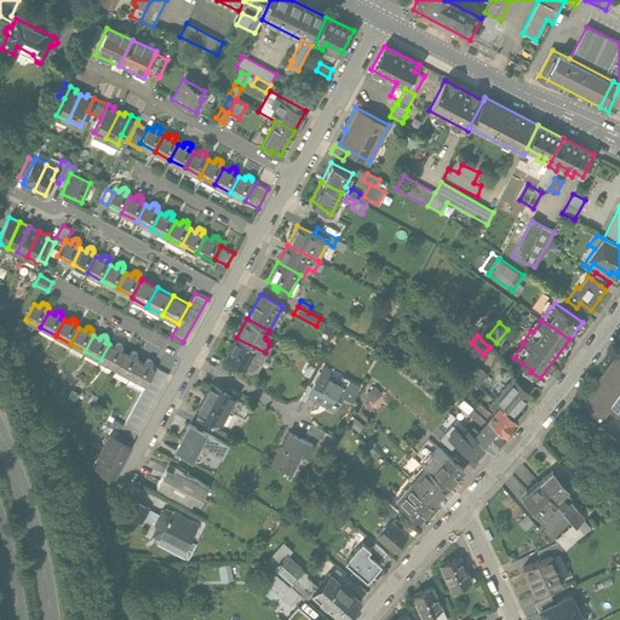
[(256,374),(267,354),(265,352),(236,338),(225,359),(256,374)]
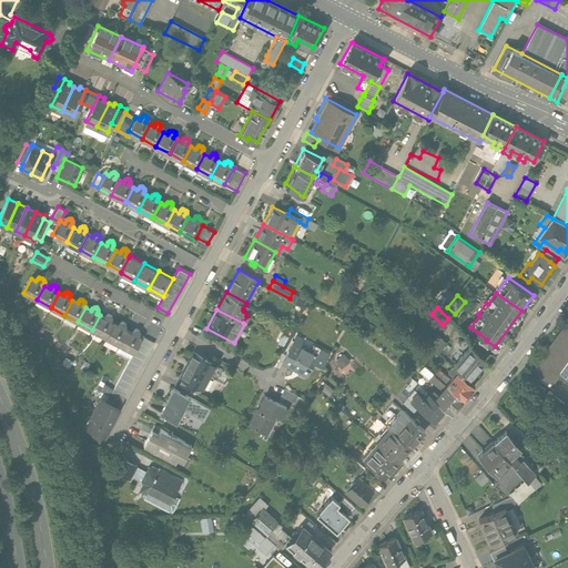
[(351,317),(358,324),(364,316),(357,311),(351,317)]
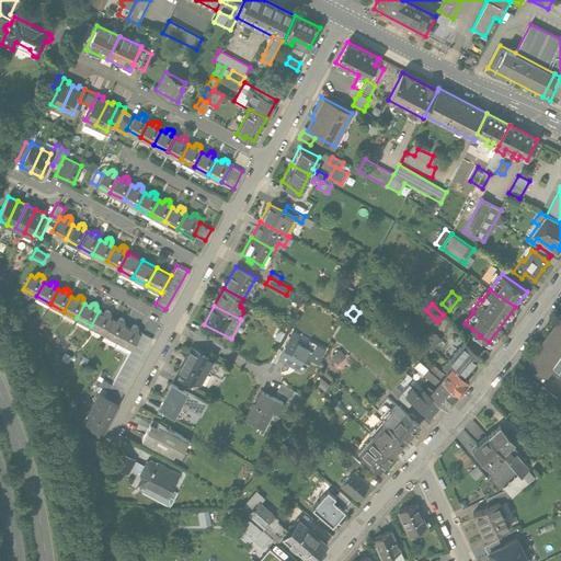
[(103,315),(99,311),(91,325),(104,333),(112,319),(109,318),(111,315),(110,312),(109,311),(106,310),(104,311),(103,315)]
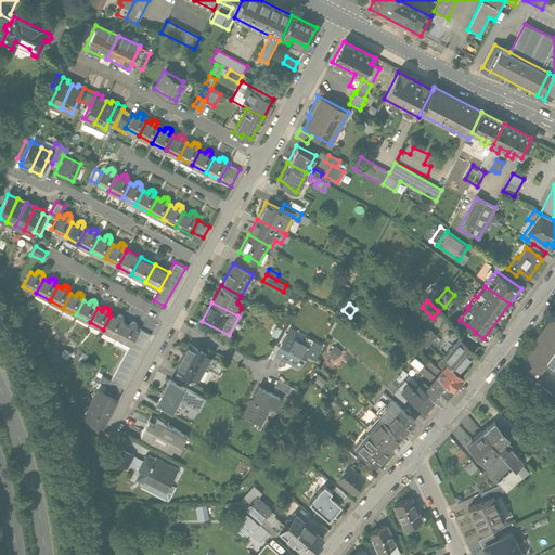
[(554,313),(521,359),(539,372),(545,363),(554,370),(554,313)]
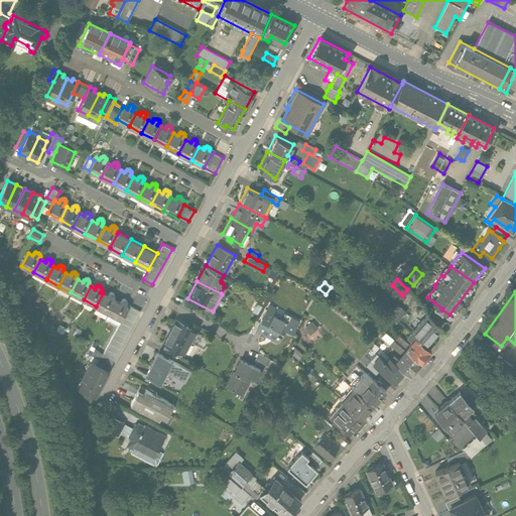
[(96,306),(108,312),(116,300),(113,298),(114,296),(114,294),(112,292),(110,292),(109,293),(108,296),(103,293),(96,306)]
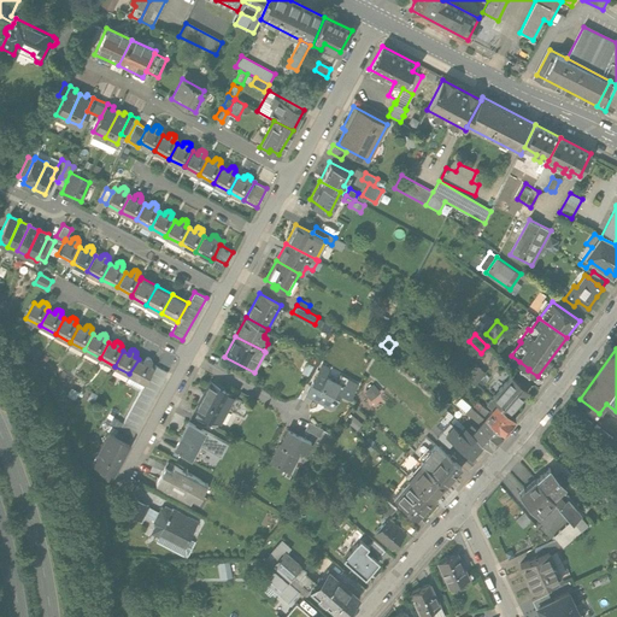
[(144,362),(139,359),(129,374),(145,382),(153,368),(150,365),(151,363),(151,360),(150,358),(147,358),(145,359),(144,362)]
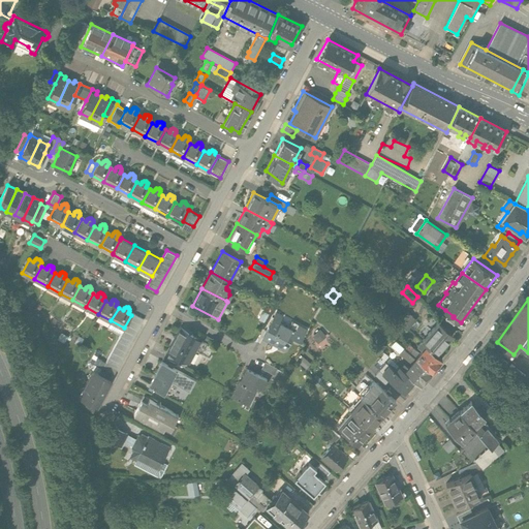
[(407,329),(415,319),(406,311),(397,320),(407,329)]
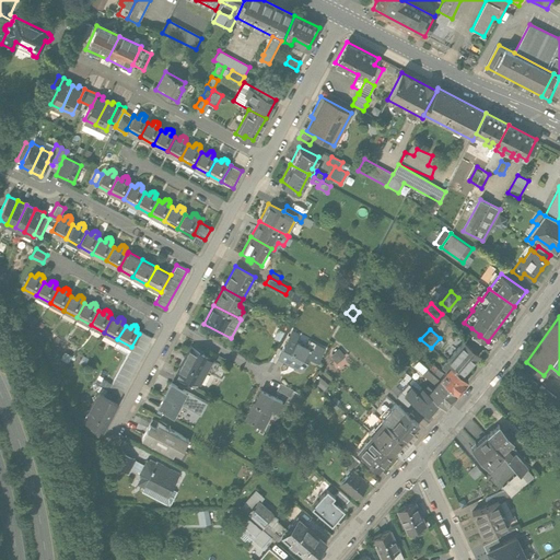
[(299,334),(293,330),(284,346),(283,345),(278,354),(291,361),(290,362),(302,369),(308,356),(317,360),(324,347),(315,342),(312,349),(295,340),(299,334)]
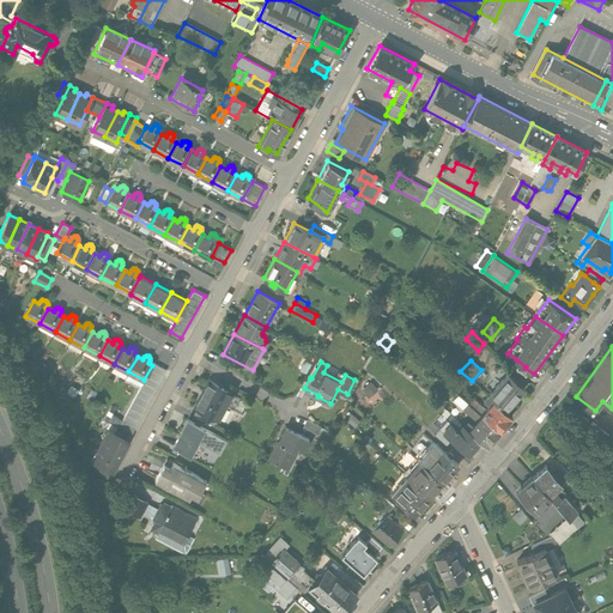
[(153,363),(152,365),(144,380),(119,428),(117,426),(114,432),(128,441),(167,370),(153,363)]
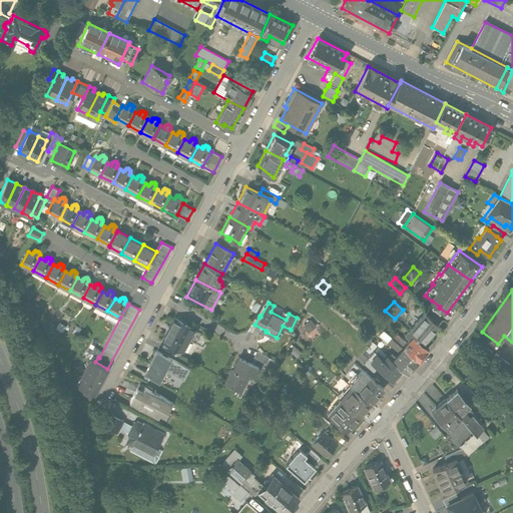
[(57,313),(52,309),(48,314),(53,317),(57,313)]
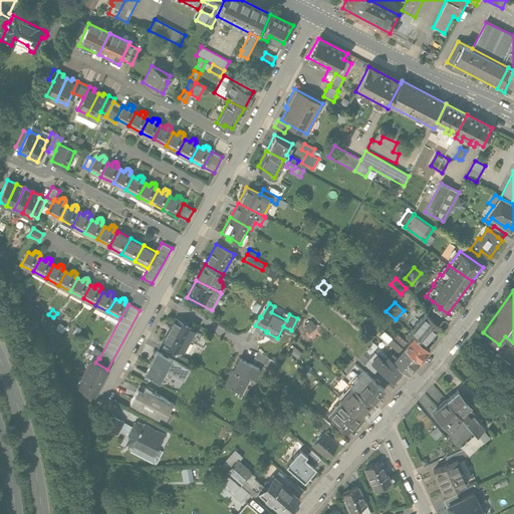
[(410,331),(415,336),(423,343),(439,325),(432,319),(433,318),(426,312),(410,331)]
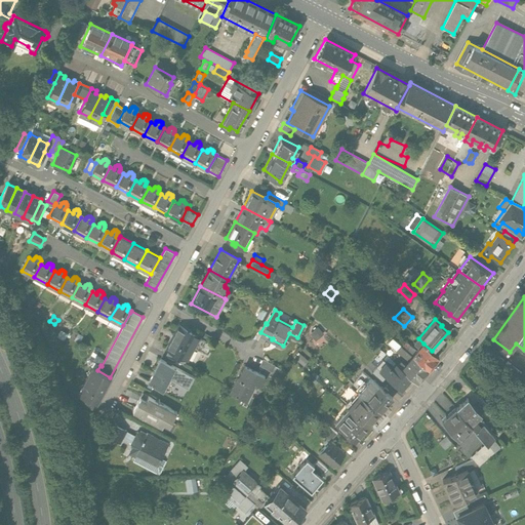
[(175,333),(167,349),(169,350),(179,355),(188,359),(194,347),(208,354),(213,344),(199,336),(200,335),(179,324),(174,333),(175,333)]
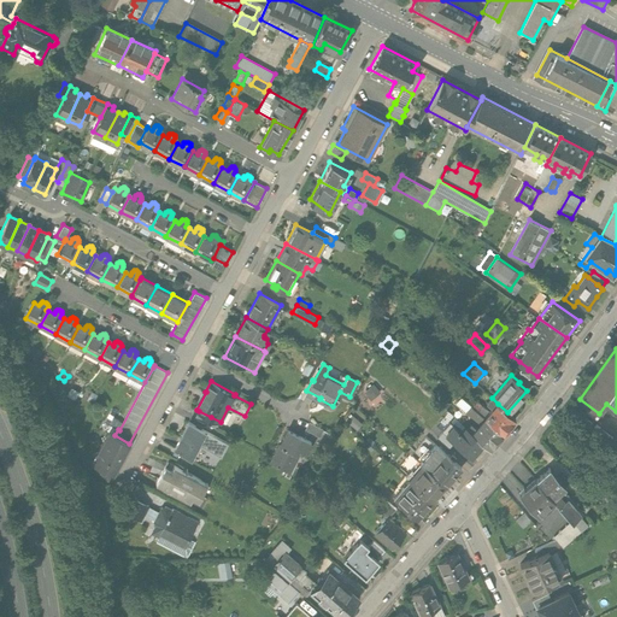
[(380,391),(371,382),(363,391),(370,399),(380,391)]
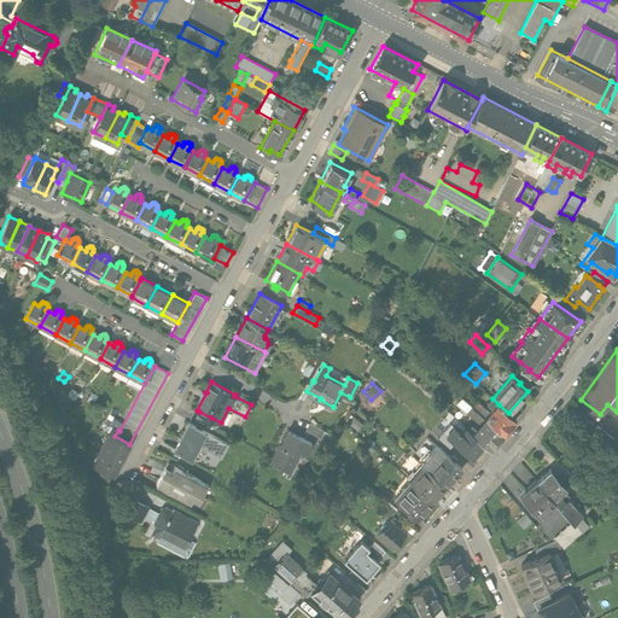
[(80,395),(71,390),(66,397),(75,402),(80,395)]
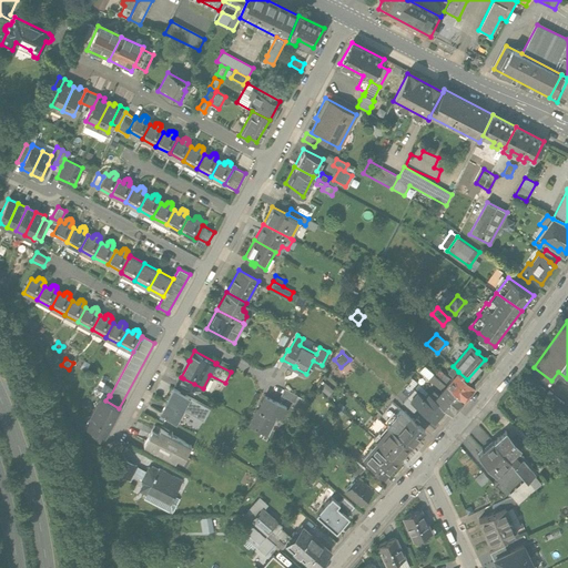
[(90,366),(83,363),(80,369),(87,372),(90,366)]
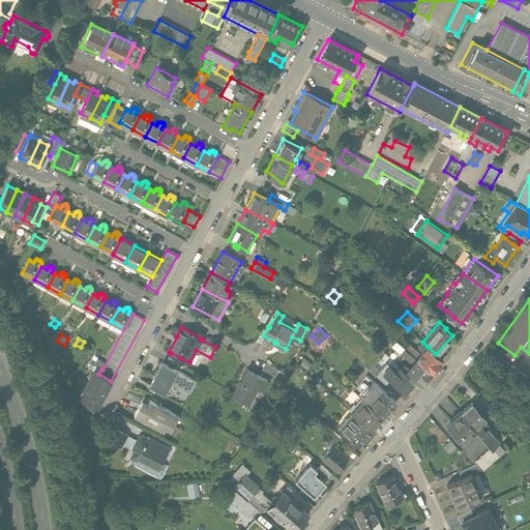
[(391,347),(413,363),(417,359),(405,348),(395,341),(391,347)]
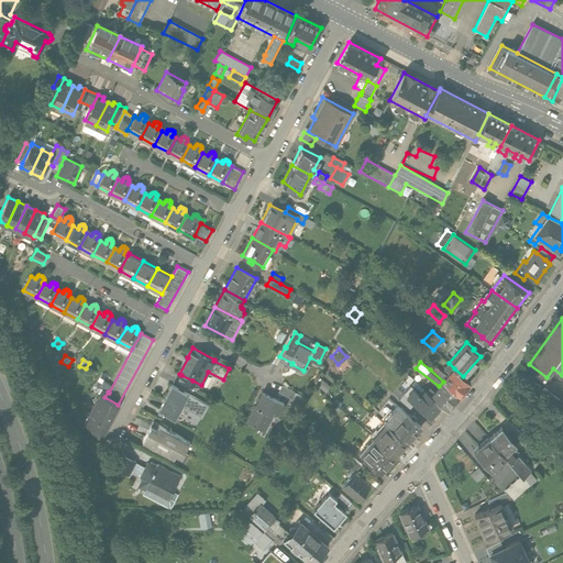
[(443,367),(450,373),(454,368),(449,363),(448,363),(443,367)]
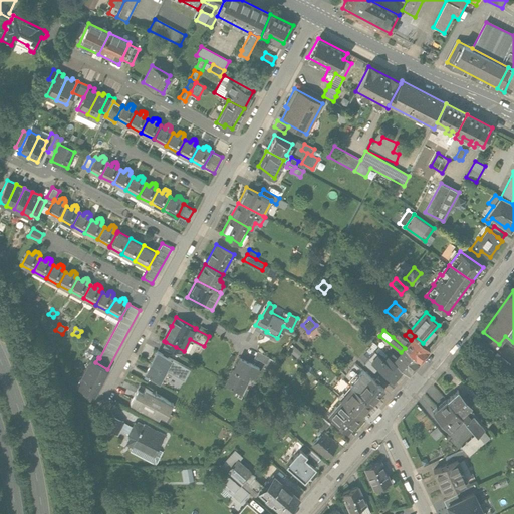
[(396,333),(393,337),(405,348),(409,343),(396,333)]
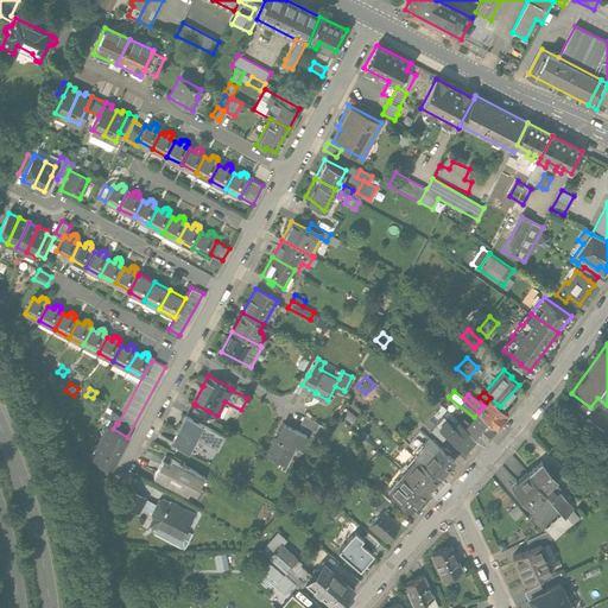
[(483,406),(479,412),(495,426),(507,412),(500,406),(491,398),(486,403),(483,406)]
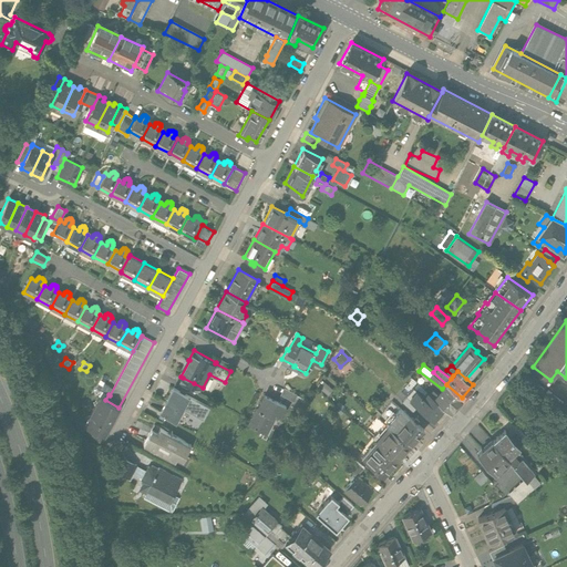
[(192,389),(194,383),(183,378),(181,382),(192,389)]
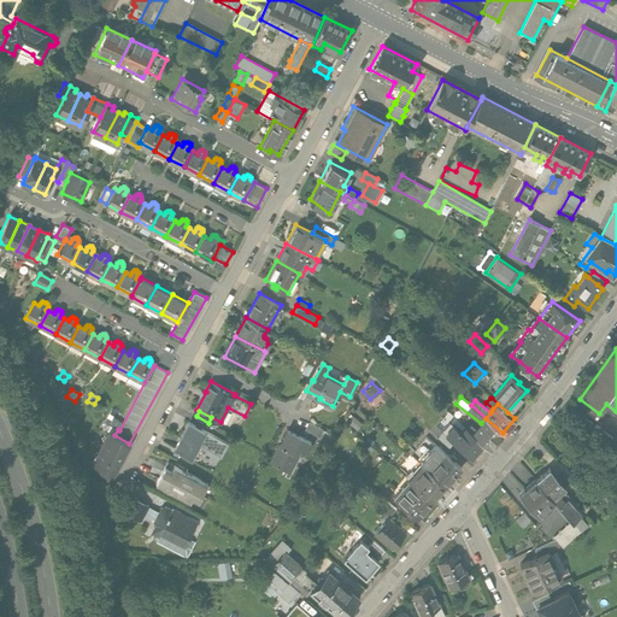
[(346,421),(357,429),(362,423),(351,415),(346,421)]
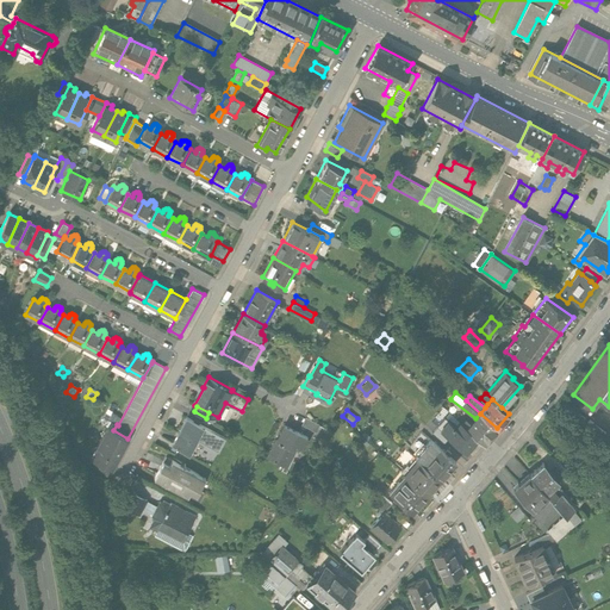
[(465,450),(478,436),(467,428),(462,424),(449,411),(444,417),(439,412),(431,421),(465,450)]
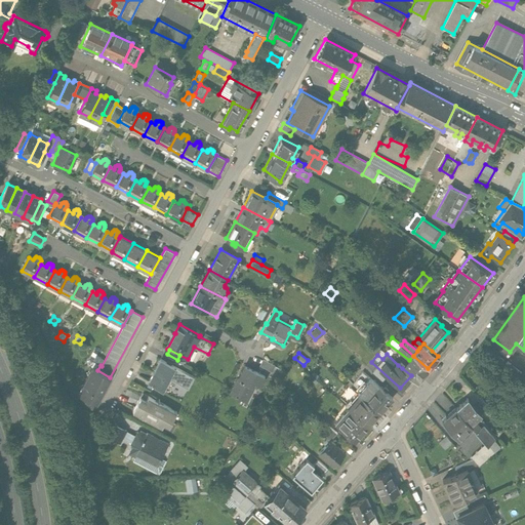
[(416,380),(428,368),(413,356),(409,360),(405,364),(402,368),(411,375),(416,380)]
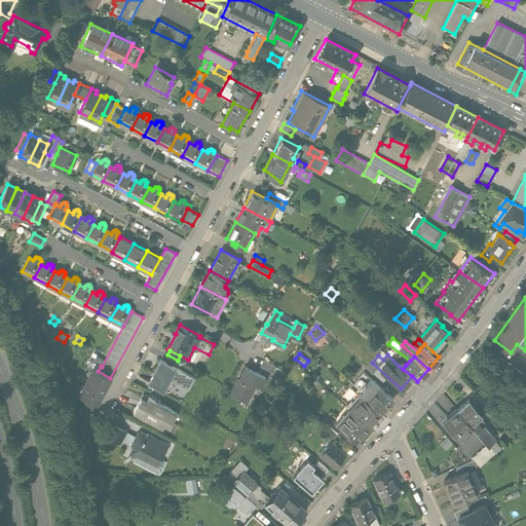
[(265,360),(261,366),(277,375),(282,369),(265,360)]
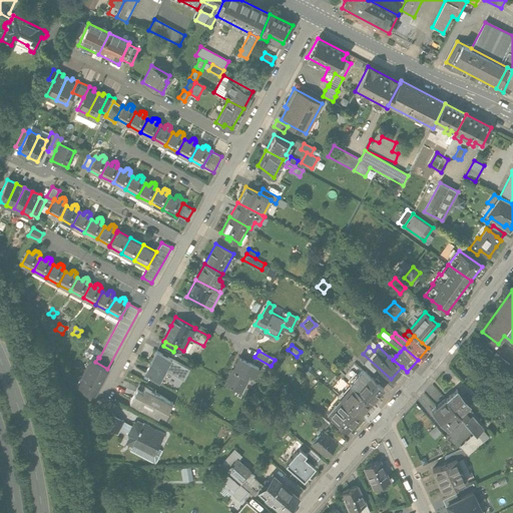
[(156,352),(145,373),(160,381),(166,371),(184,381),(190,369),(158,352),(157,353),(156,352)]
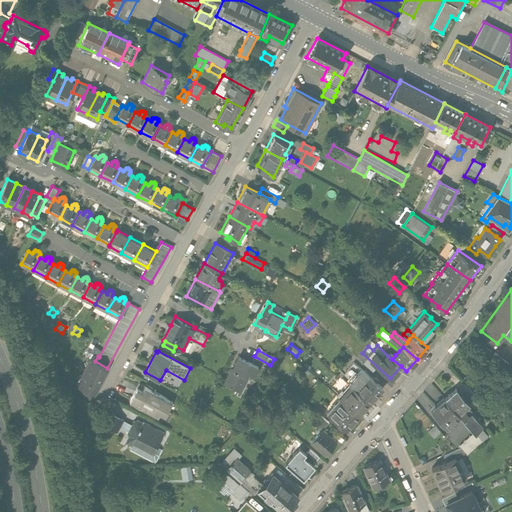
[(248,362),(239,357),(224,383),(231,386),(239,390),(247,376),(251,379),(258,367),(249,361),(248,362)]
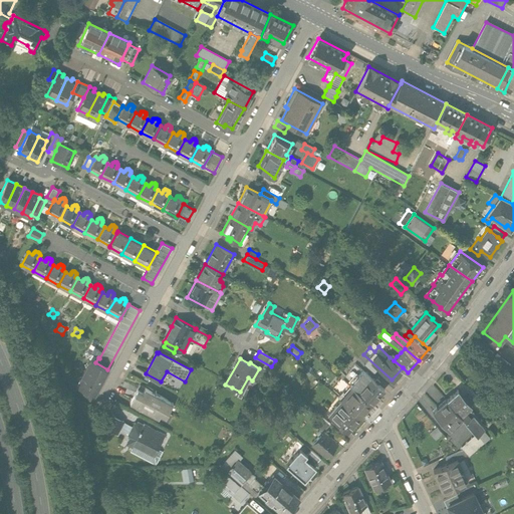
[(271,366),(269,370),(275,374),(281,363),(275,360),(271,366)]
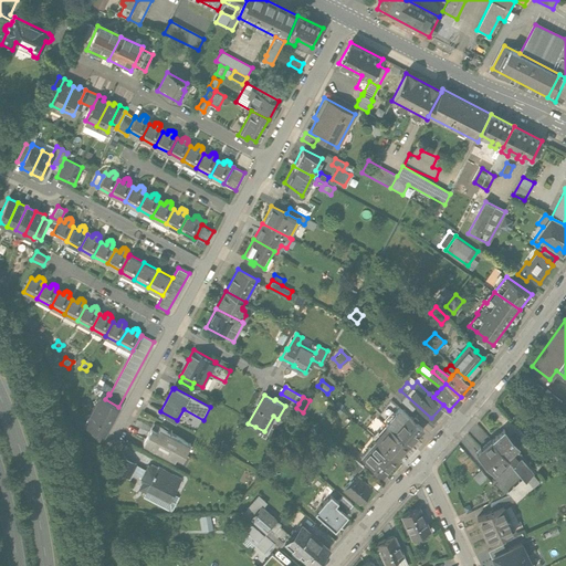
[(104,433),(118,407),(105,399),(102,398),(92,416),(90,415),(85,423),(91,427),(103,433),(104,433)]
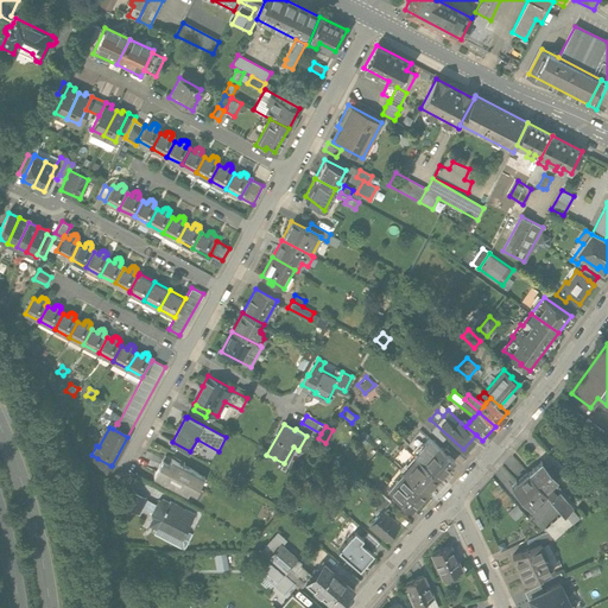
[(415,455),(417,457),(439,477),(455,460),(429,438),(415,455)]
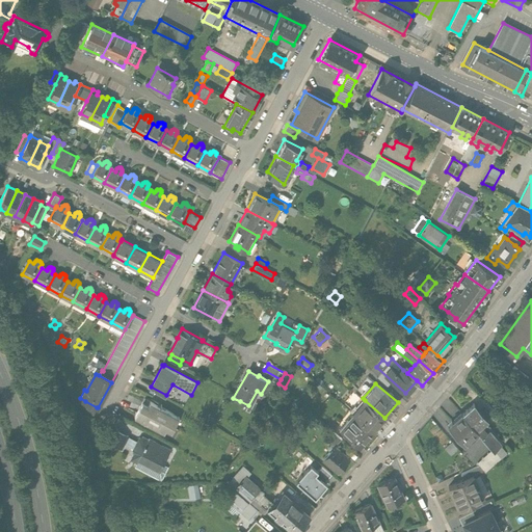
[(352,414),(353,415),(372,430),(384,418),(365,400),(352,414)]
